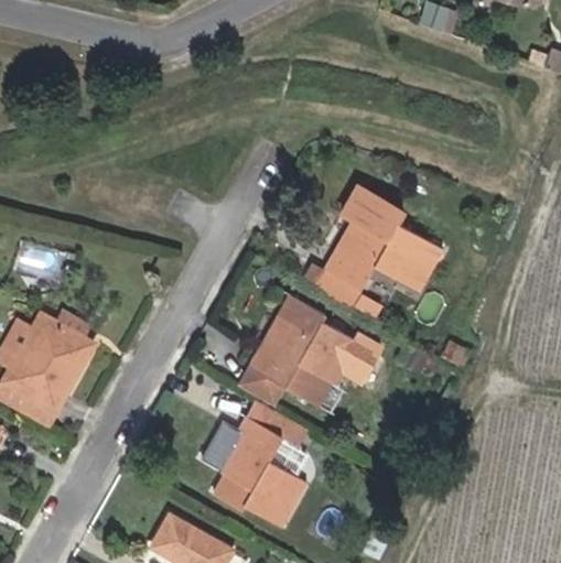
[(422,15),(439,22),(444,8),(427,1),(422,15)]
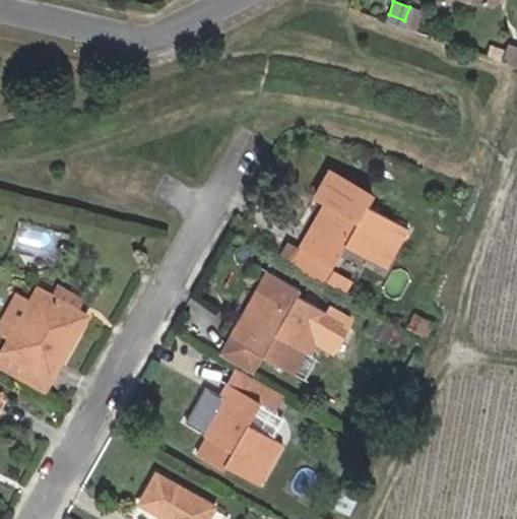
[(387,19),(403,25),(404,20),(389,14),(387,19)]
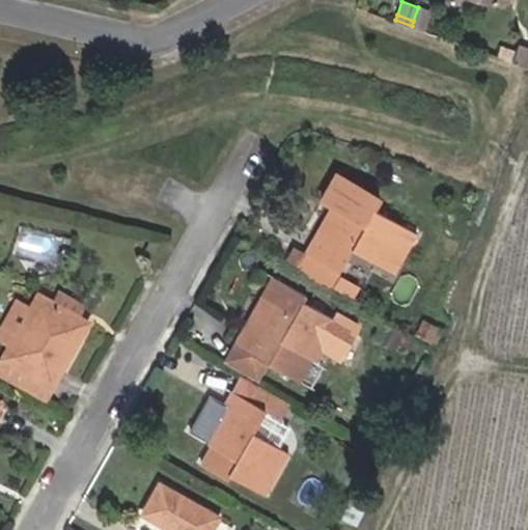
[(527,44),(521,42),(513,60),(527,64),(527,44)]
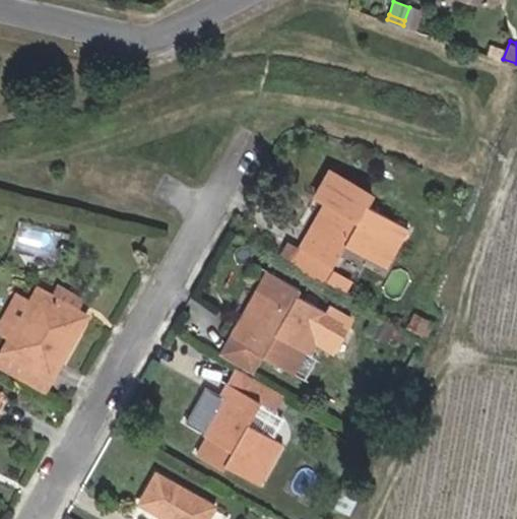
[(384,265),(404,228),(362,204),(368,195),(325,172),(312,196),(323,202),(299,246),(317,256),(308,271),(322,279),(342,242),(384,265)]
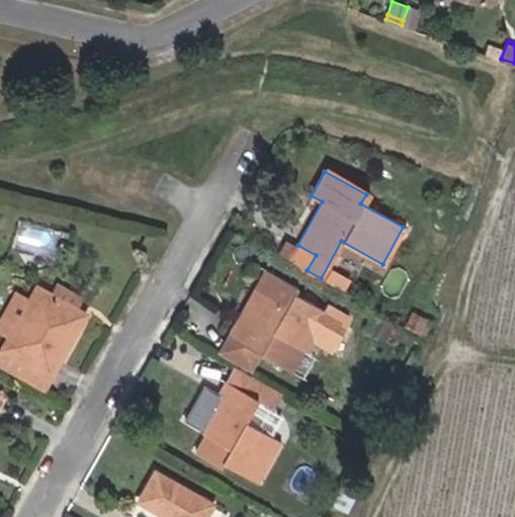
[(297,245),(290,242),(282,257),(307,270),(316,255),(297,245)]
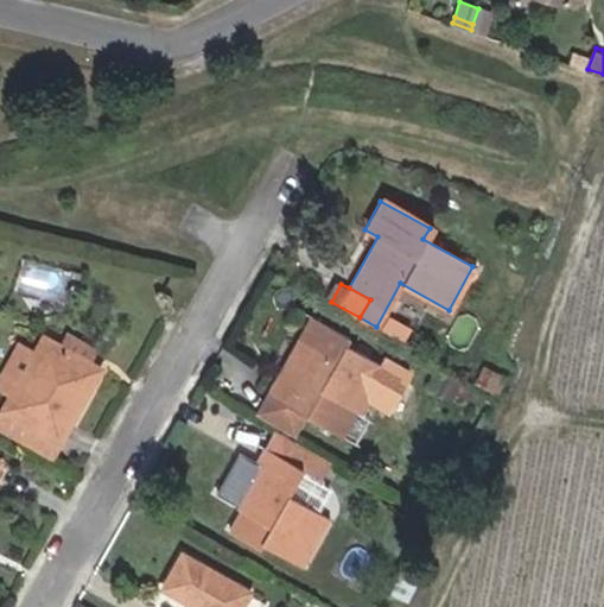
[(310,318),(267,394),(304,415),(343,437),(358,410),(382,367),(342,345),(345,337),(310,318)]
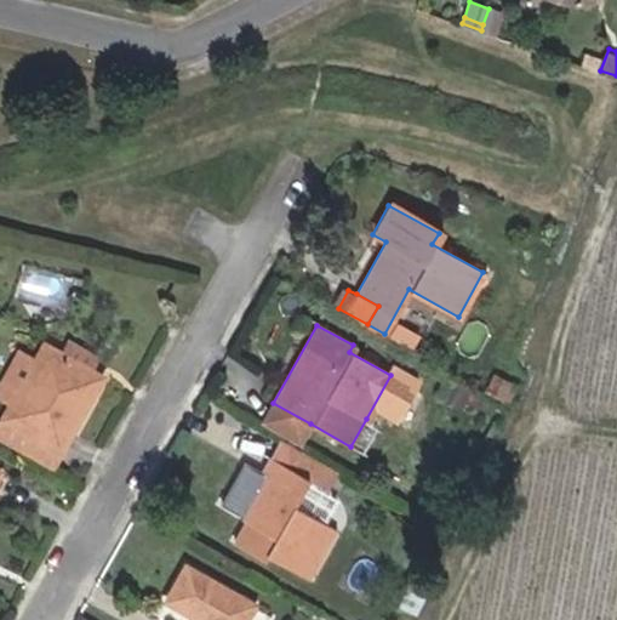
[(415,339),(395,329),(390,336),(410,347),(415,339)]
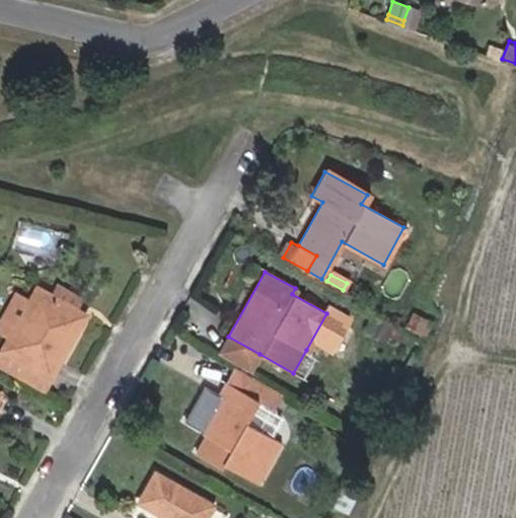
[(0,352),(48,377),(83,313),(33,286),(25,300),(14,294),(0,319),(0,331),(7,336),(0,348),(0,352)]
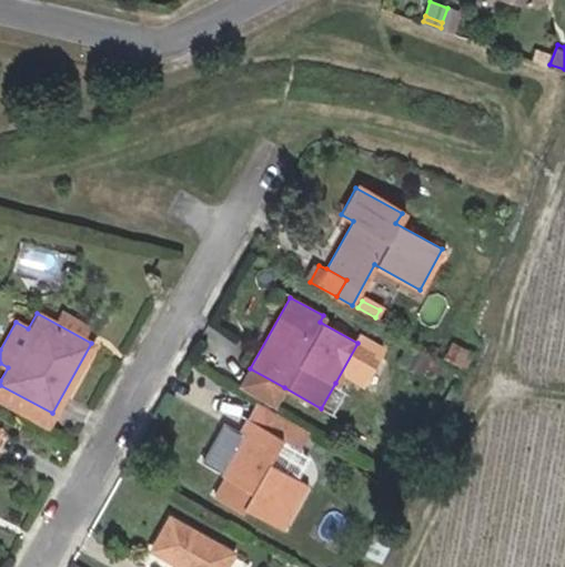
[(455,358),(462,346),(451,341),(444,353),(455,358)]
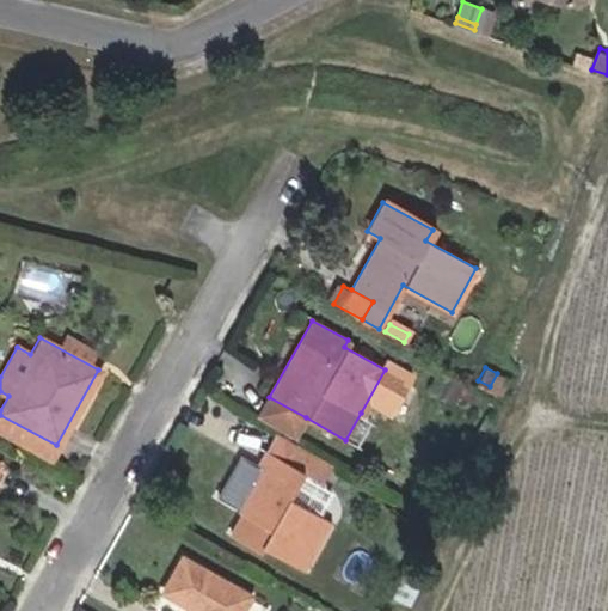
[(385,370),(361,413),(370,419),(394,376),(385,370)]
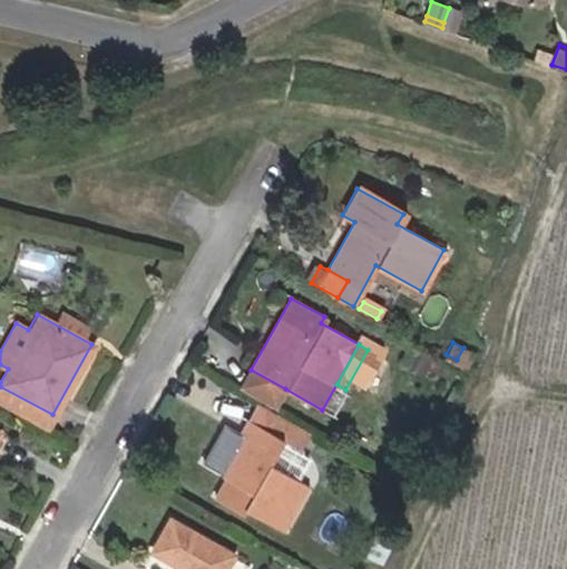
[(463,347),(457,360),(465,364),(471,352),(463,347)]
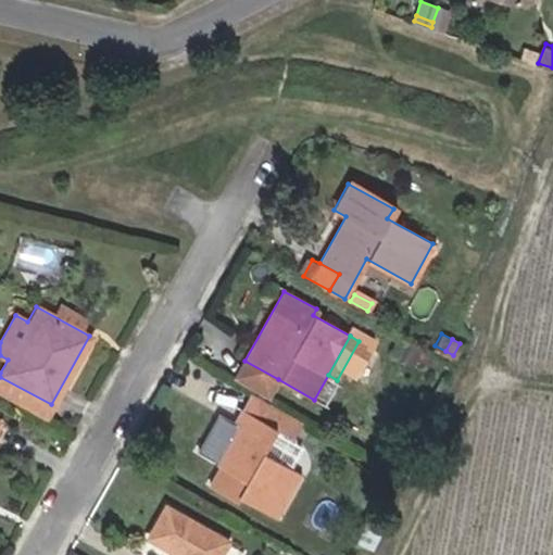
[(416,367),(430,376),(438,362),(424,353),(416,367)]
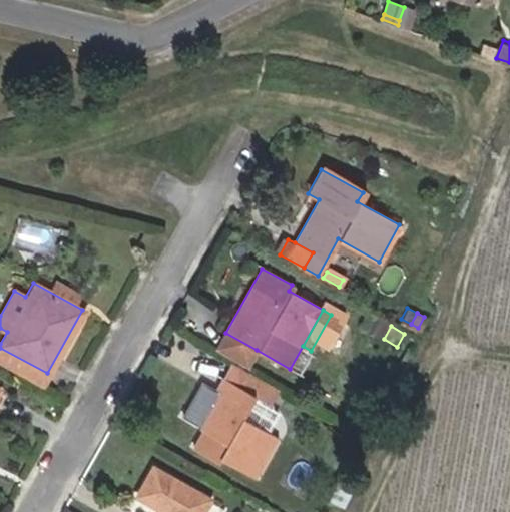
[(257,350),(225,333),(216,350),(247,367),(257,350)]
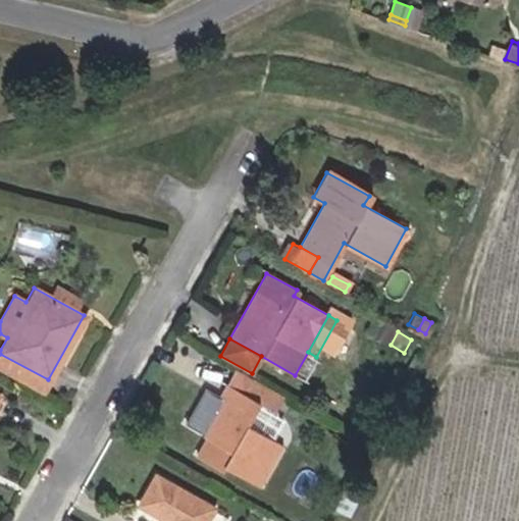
[(0,369),(41,393),(48,379),(0,354),(0,369)]
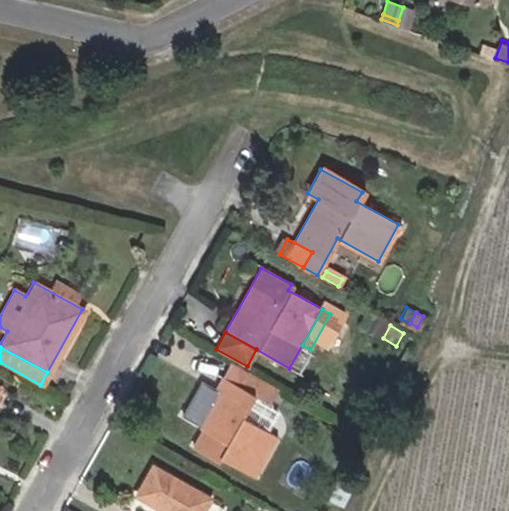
[(231,363),(222,377),(252,395),(265,403),(274,389),(231,363)]
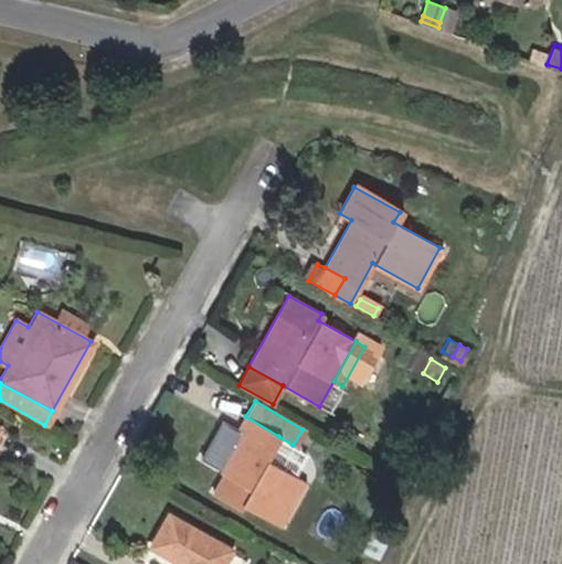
[(278,436),(245,416),(215,467),(226,474),(215,493),(240,508),(243,502),(279,523),(304,482),(264,459),(278,436)]
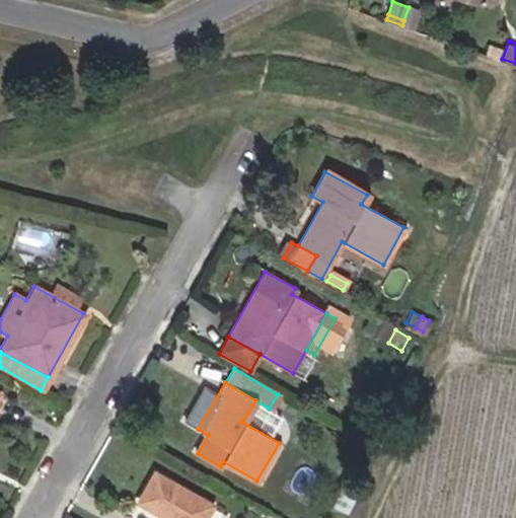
[(163,517),(203,517),(212,503),(154,471),(137,502),(165,517),(163,517)]
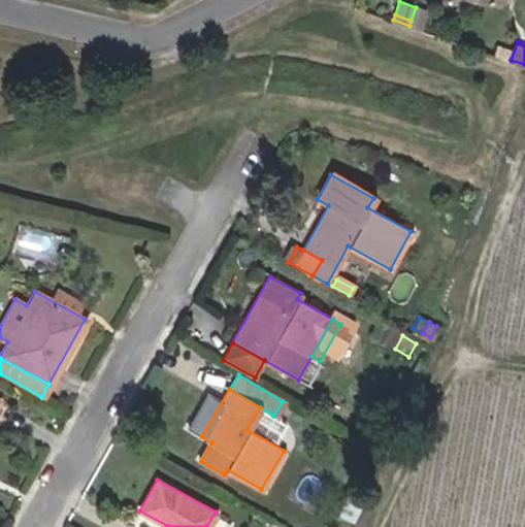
All buildings are outlined.
